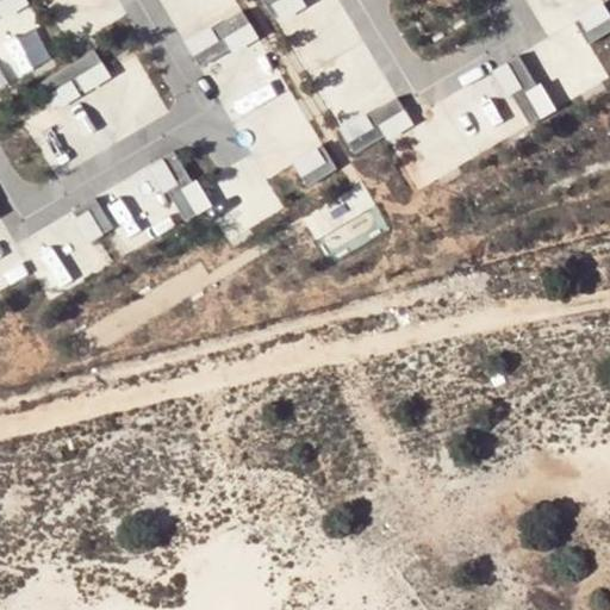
[(0,16),(1,19),(29,4),(25,0),(4,0),(0,2),(0,16)]
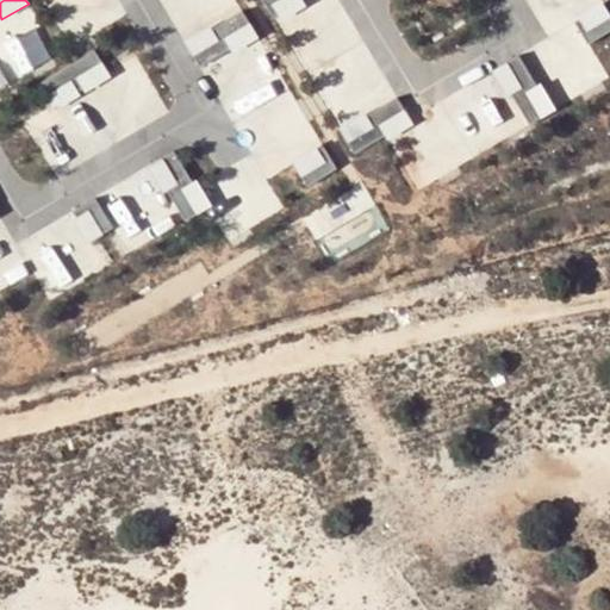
[(262,0),(274,19),(279,17),(273,6),(282,0),(262,0)]
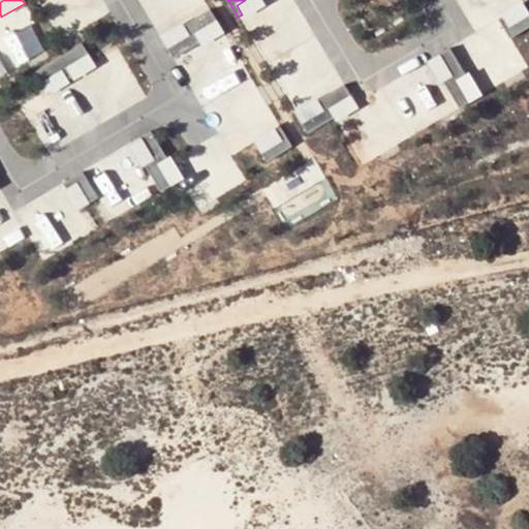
[(261,0),(245,0),(237,5),(242,14),(244,18),(266,5),(261,0)]
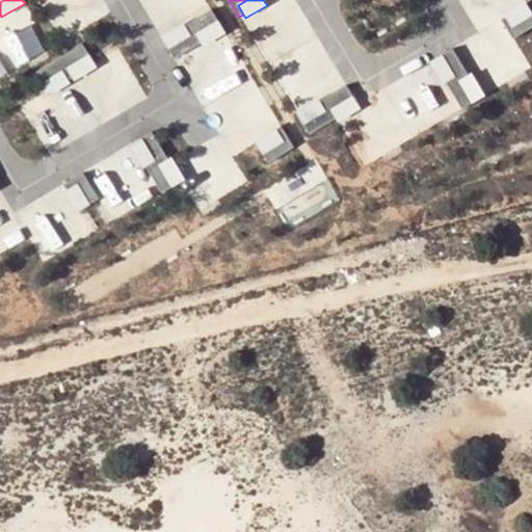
[(512,25),(531,12),(531,9),(526,0),(524,0),(504,12),(506,16),(512,25)]
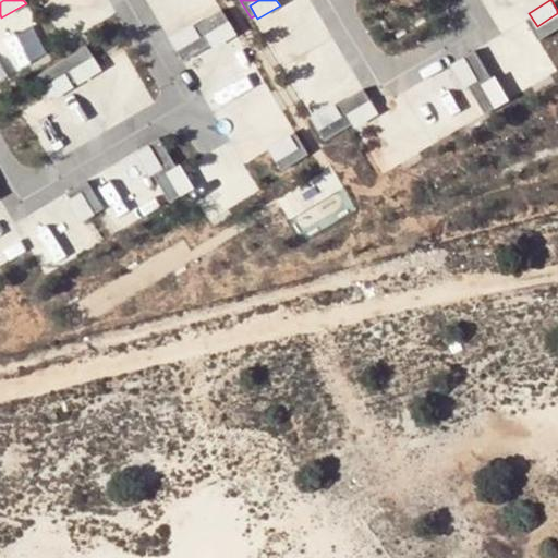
[(229,22),(221,10),(194,26),(198,34),(174,48),(182,61),(209,45),(205,36),(229,22)]
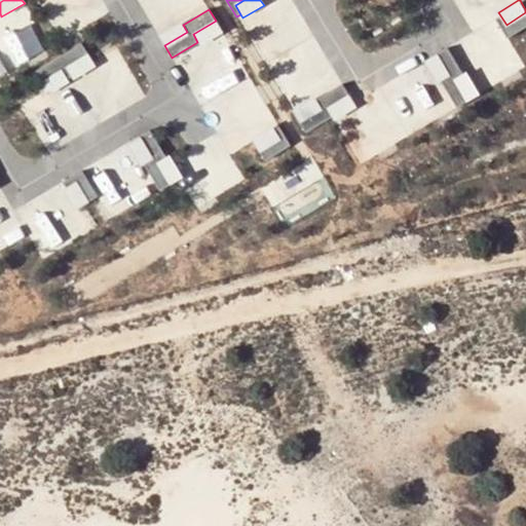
[(525,27),(525,12),(506,25),(500,15),(496,19),(508,38),(525,27)]
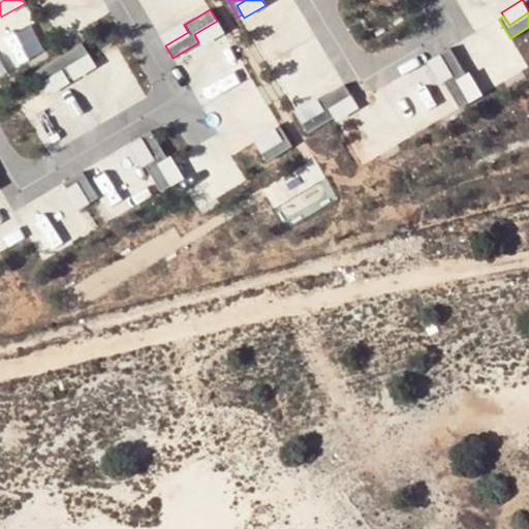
[(198,42),(200,45),(223,32),(217,21),(194,34),(198,42)]
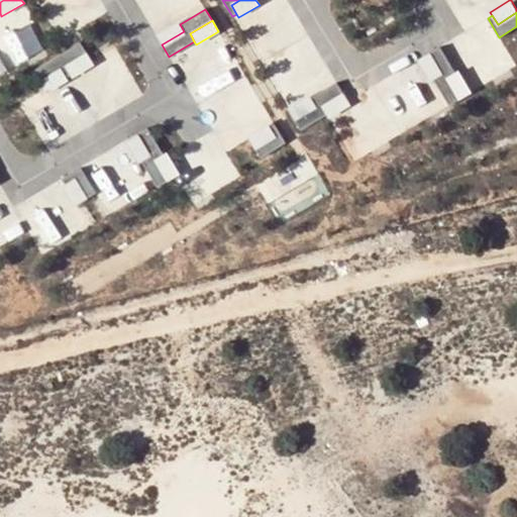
[(178,21),(156,33),(162,44),(184,31),(180,24),(178,21)]
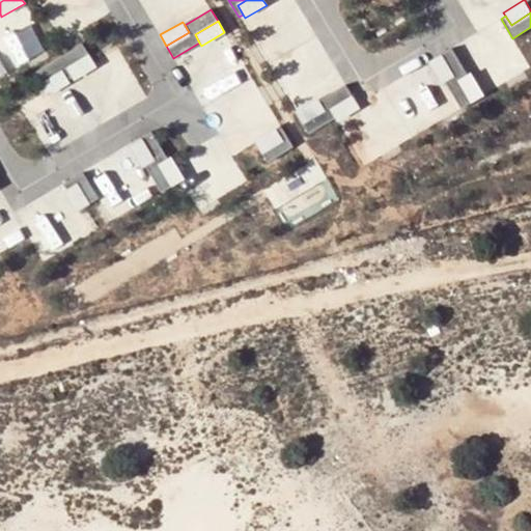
[(62,72),(67,79),(71,77),(66,70),(89,55),(82,44),(33,73),(40,85),(62,72)]
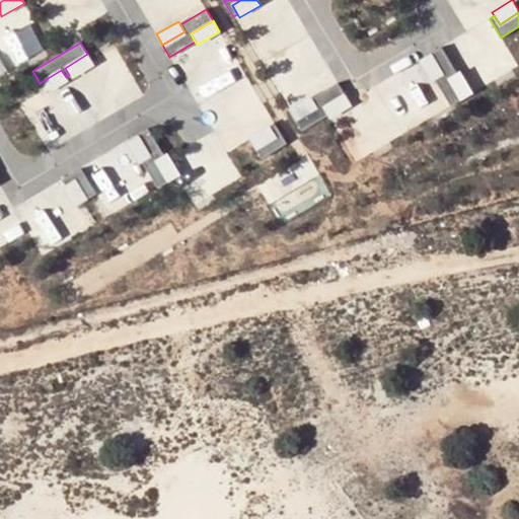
[(443,76),(436,80),(451,105),(462,99),(449,77),(457,72),(442,47),(430,54),(443,76)]
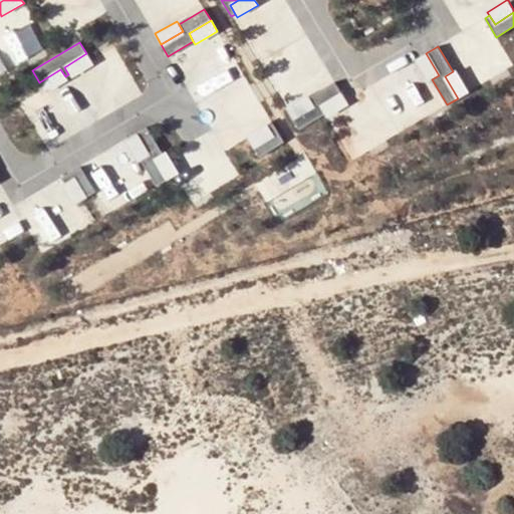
[(92,64),(86,53),(64,67),(68,74),(70,77),(92,64)]
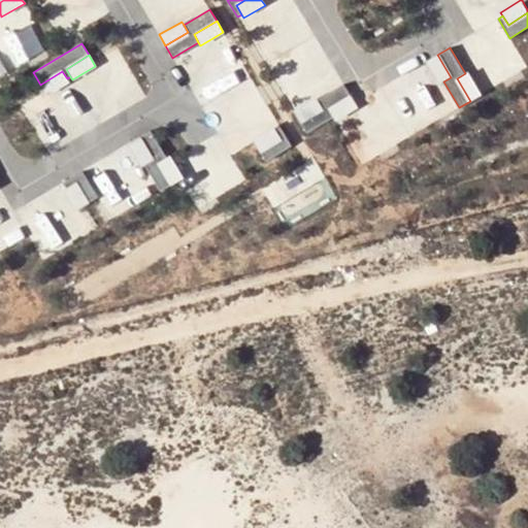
[(427,61),(440,84),(443,81),(451,77),(437,55),(427,61)]
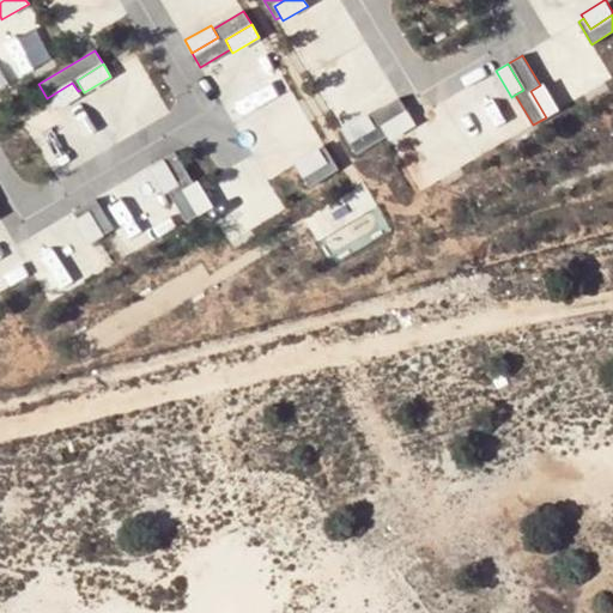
[(54,111),(80,95),(78,91),(72,83),(47,98),(54,111)]
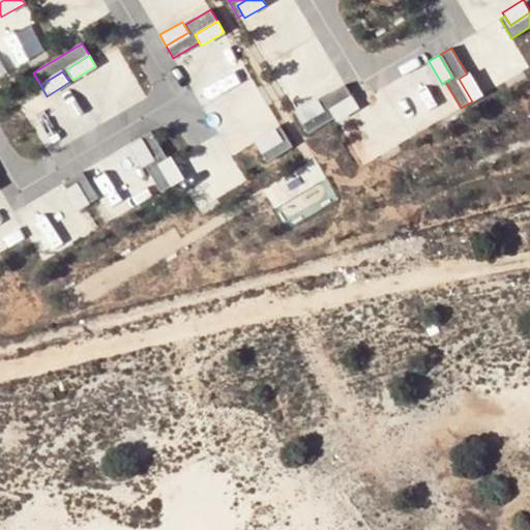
[(467,74),(459,79),(472,101),(483,94),(470,71),(467,74)]
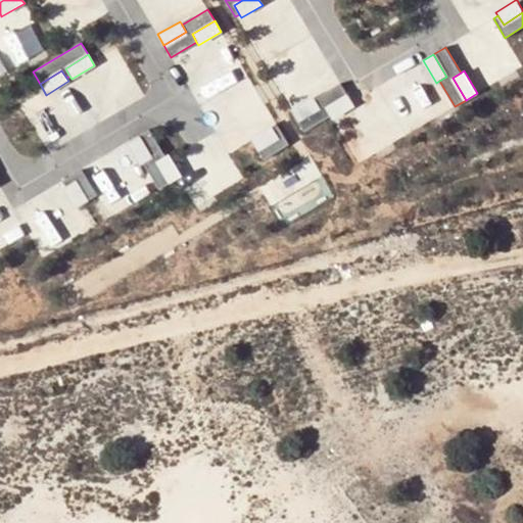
[(347,95),(340,84),(315,99),(319,106),(296,120),(303,132),(329,116),(325,108),(347,95)]
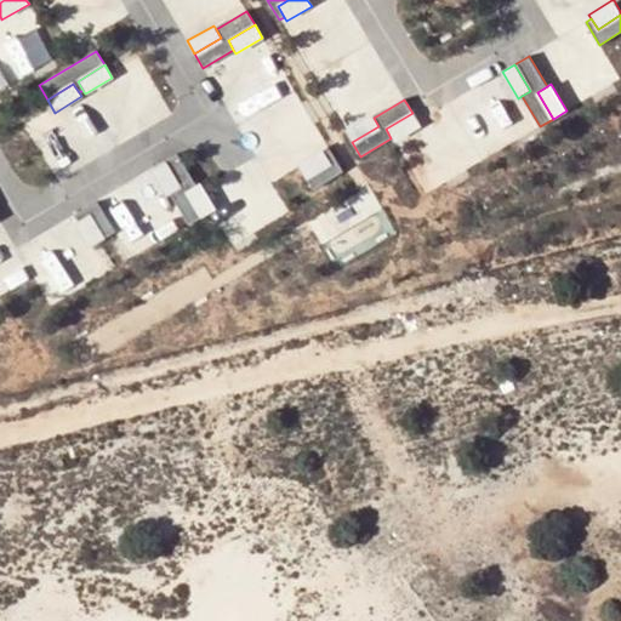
[(371,113),(343,129),(352,142),(379,126),(374,118),(371,113)]
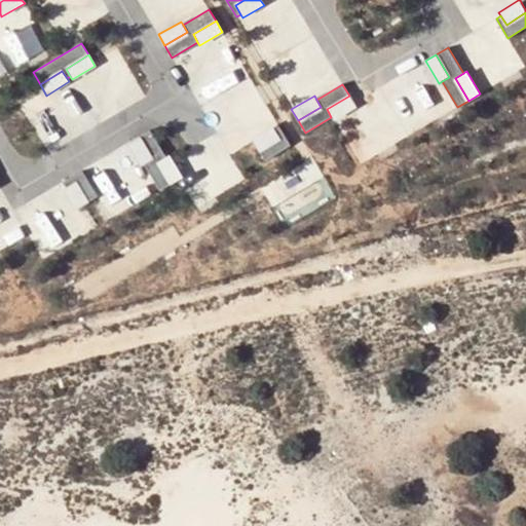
[(331,117),(333,120),(355,107),(349,96),(327,109),(331,117)]
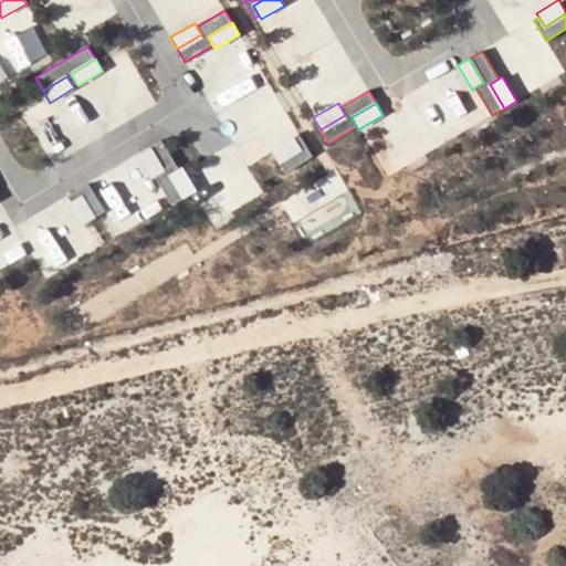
[(278,160),(300,147),(294,137),(292,134),(270,147),(278,160)]
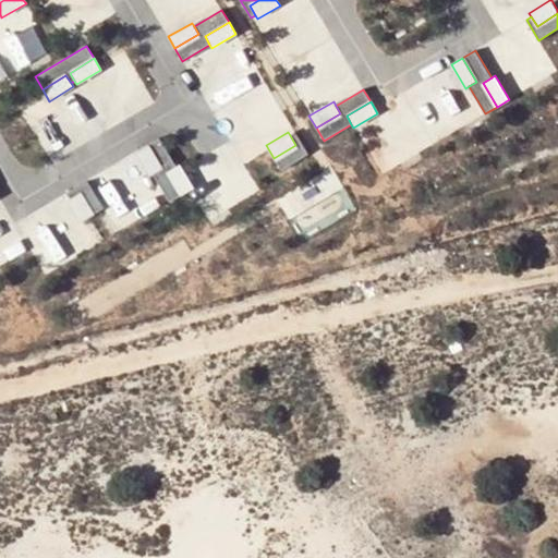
[(295,133),(290,135),(295,145),(274,158),(280,169),(307,154),(295,133)]
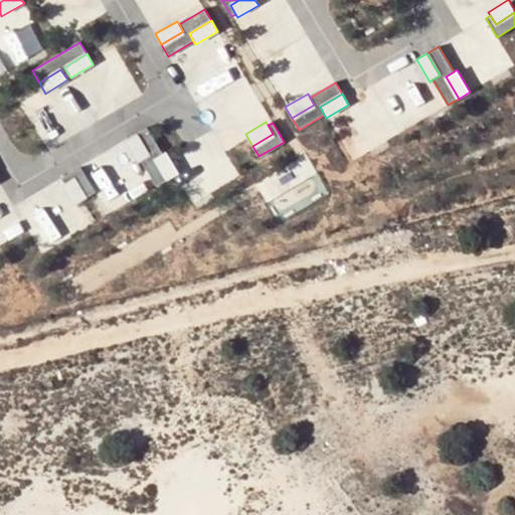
[(148,157),(141,161),(156,186),(167,179),(154,157),(161,153),(147,127),(135,135),(148,157)]
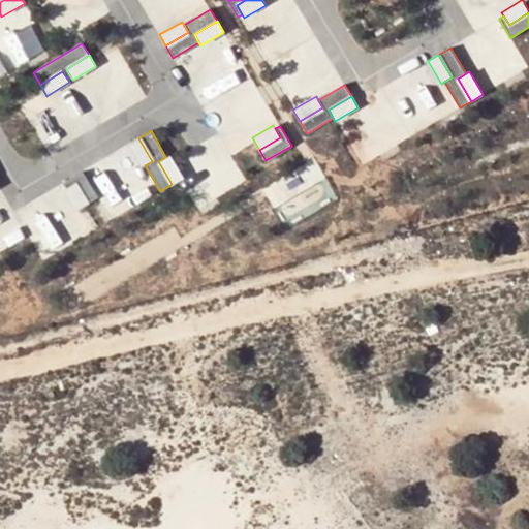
[(127,145),(141,167),(145,165),(152,161),(138,138),(127,145)]
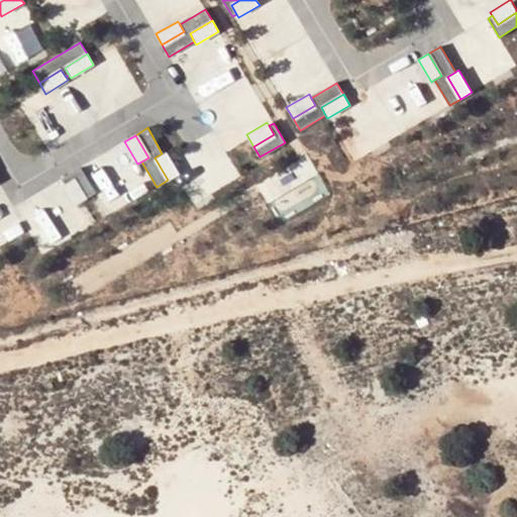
[(162,153),(154,158),(168,180),(179,174),(166,151),(162,153)]
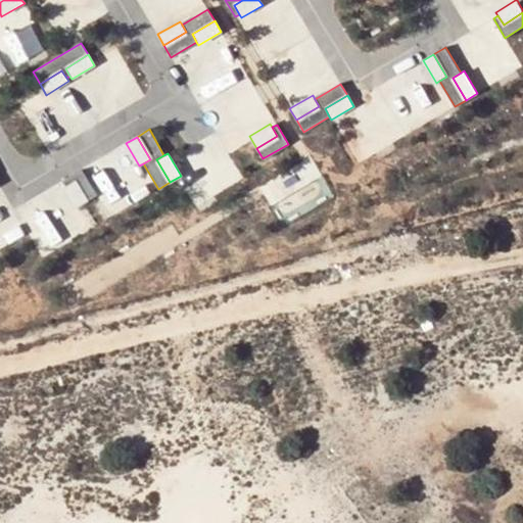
[(62,181),(64,186),(74,181),(86,201),(96,195),(82,170),(62,181)]
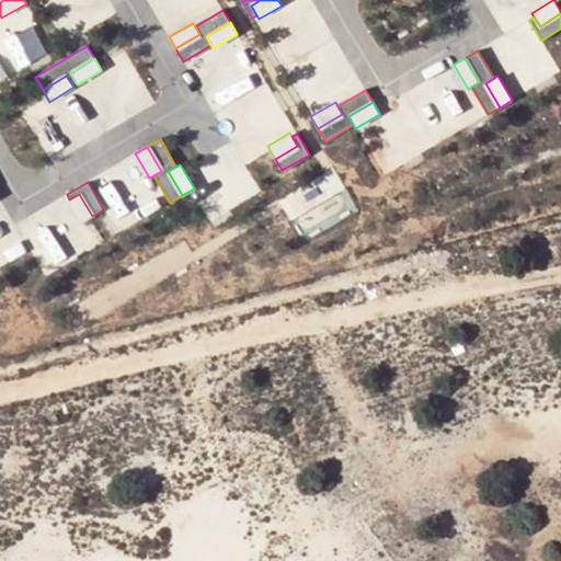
[(92,216),(79,194),(69,199),(66,202),(79,224),(92,216)]
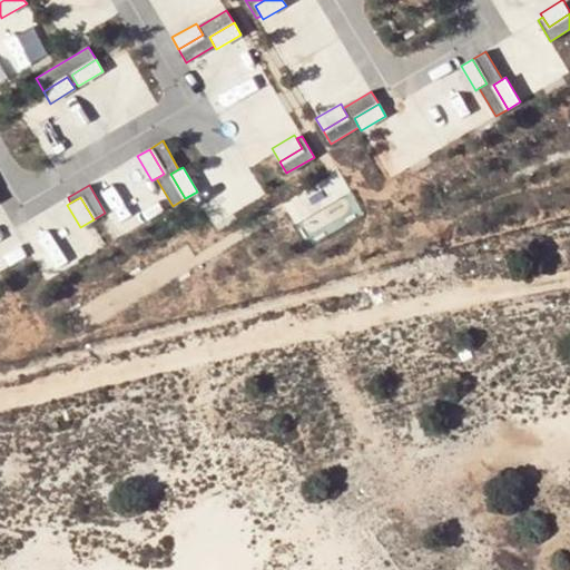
[(0,265),(20,255),(3,225),(0,226),(0,265)]
